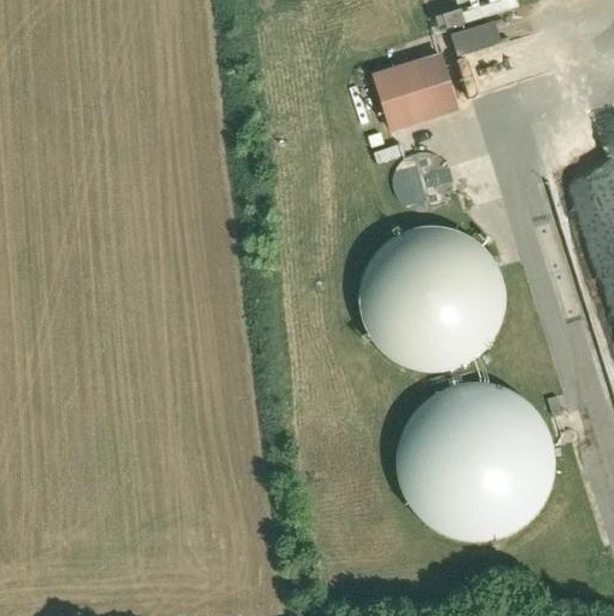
[(445,27),(515,9),(513,0),(458,0),(461,11),(443,16),(445,27)]
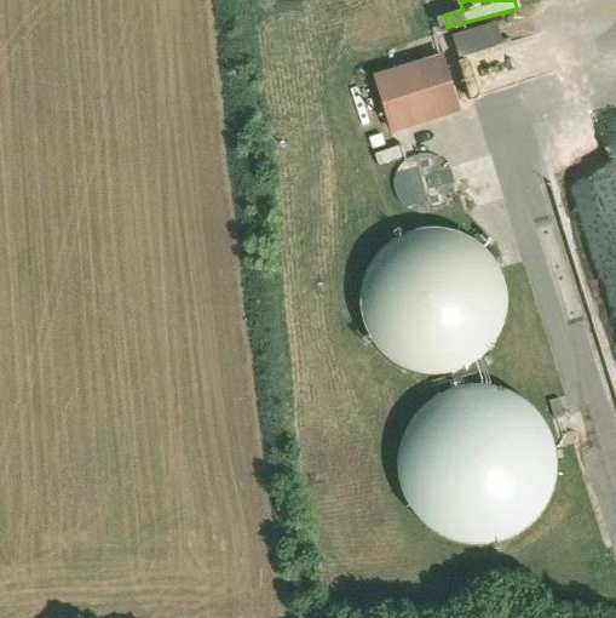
[(453,33),(460,56),(504,43),(496,19),(453,33)]
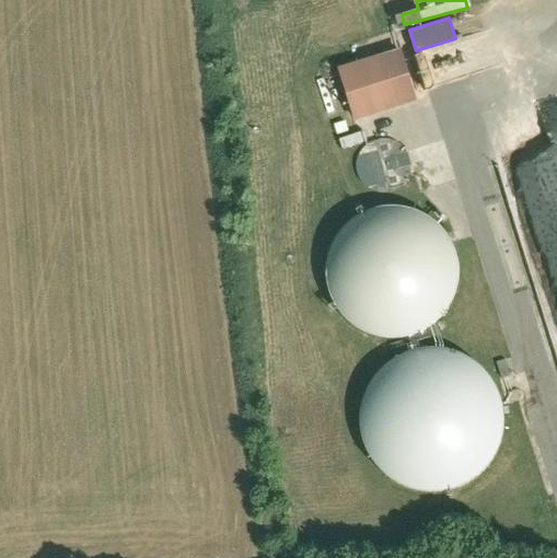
[(399,49),(338,67),(352,117),(414,99),(399,49)]
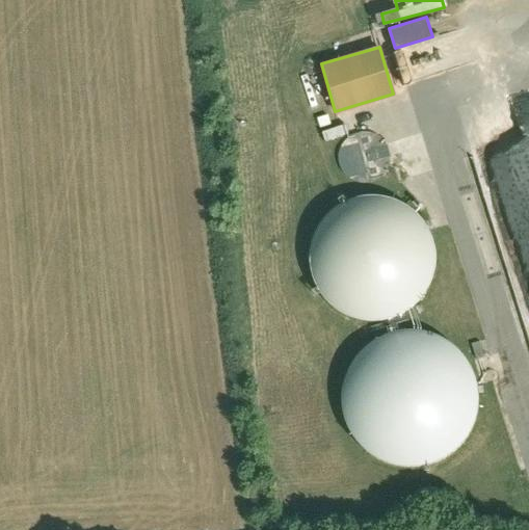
[(340,149),(348,179),(385,168),(379,152),(368,155),(364,141),(340,149)]
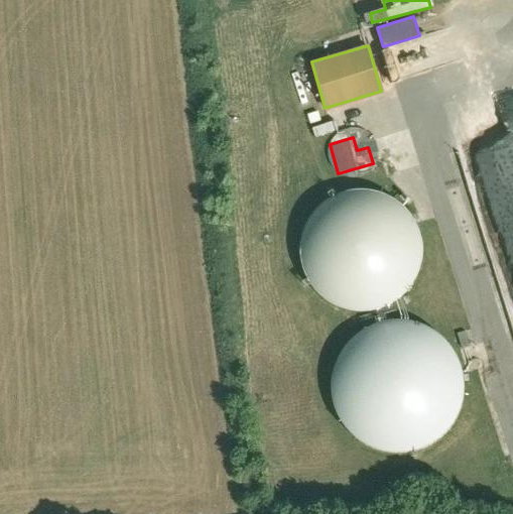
[(317,293),(335,305),(354,309),(374,308),(392,299),(405,286),(414,270),(417,252),(414,234),(405,217),(392,204),(376,196),(357,193),(339,197),(323,206),(308,220),(301,239),(300,258),(305,277),(317,293)]
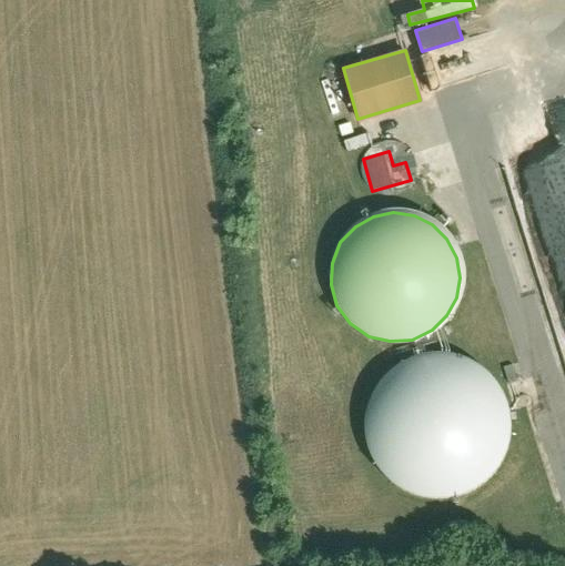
[(379,470),(396,486),(417,496),(441,498),(464,494),(484,483),(501,464),(511,440),(511,414),(503,391),(487,371),(466,356),(441,352),(416,354),(395,365),(377,382),(367,403),(364,426),(367,450),(379,470)]
